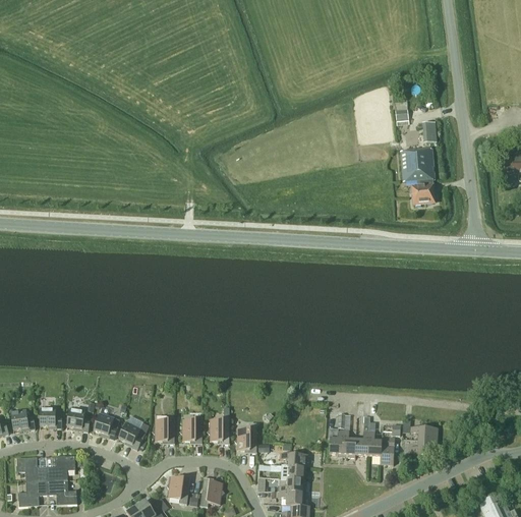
[(407,107),(395,108),(396,117),(408,116),(407,107)]
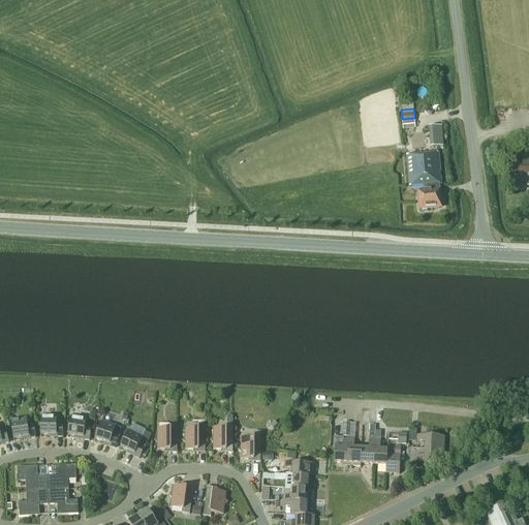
[(442,122),(429,123),(430,144),(443,143),(442,122)]
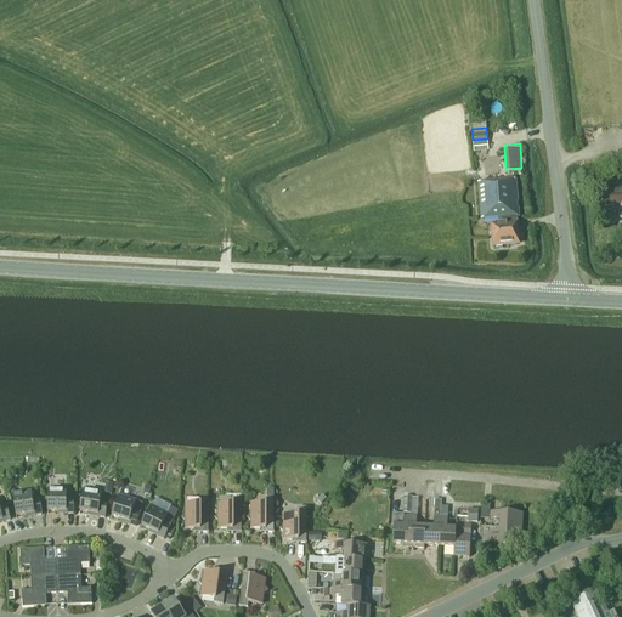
[(492,244),(520,242),(519,218),(518,218),(518,213),(520,213),(516,175),(479,177),(481,214),(498,213),(498,219),(490,220),(492,244)]
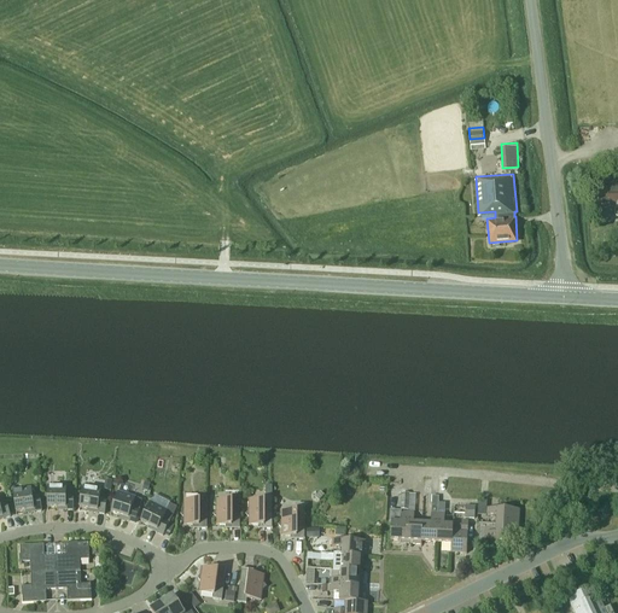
[(617,177),(613,179),(613,181),(612,181),(612,186),(596,187),(596,205),(613,204),(614,212),(616,215),(617,214),(617,177)]
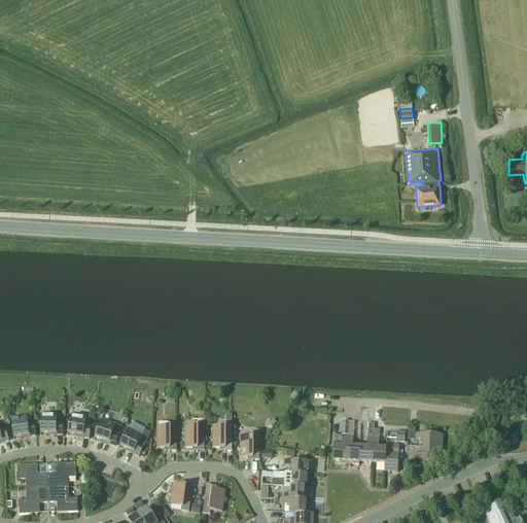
[(335,407),(334,416),(344,416),(344,407),(335,407)]
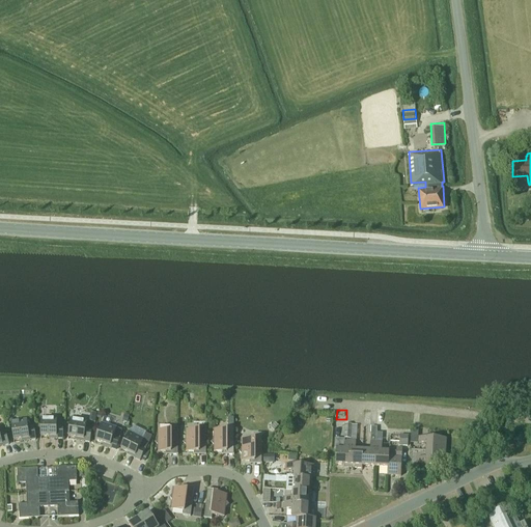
[(56,435),(63,435),(63,422),(56,422),(57,414),(40,414),(40,433),(56,433),(56,435)]
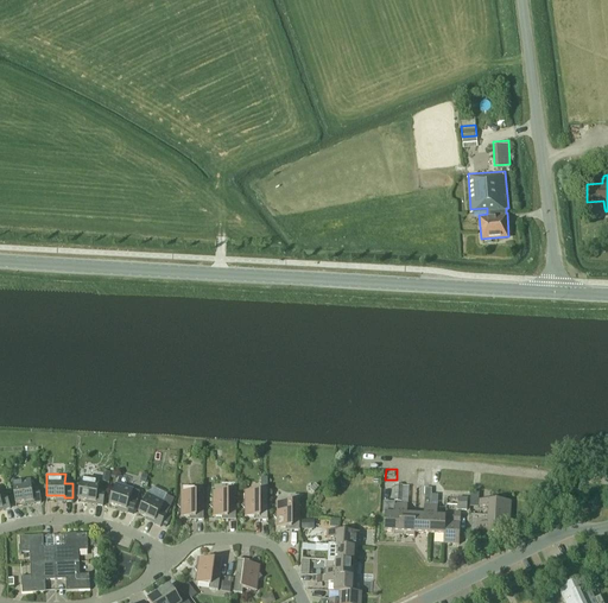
[(100,477),(82,474),(78,495),(95,499),(95,501),(102,502),(106,487),(97,486),(100,477)]
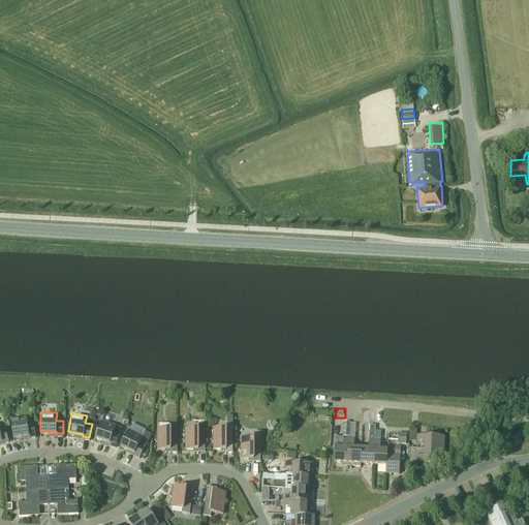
[(28,433),(29,435),(35,434),(34,422),(27,423),(26,414),(10,417),(13,435),(28,433)]
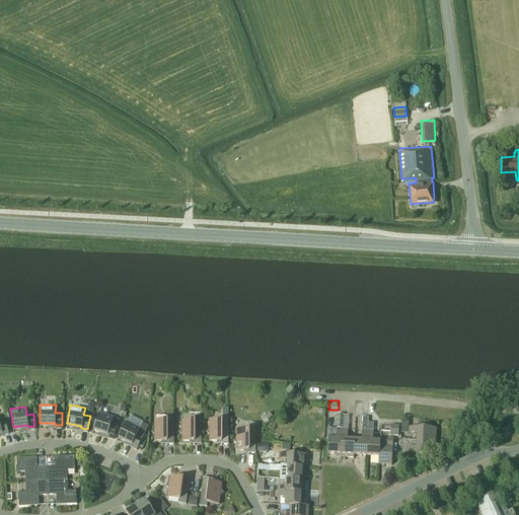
[(114,436),(120,417),(99,410),(93,428),(107,432),(106,434),(114,436)]
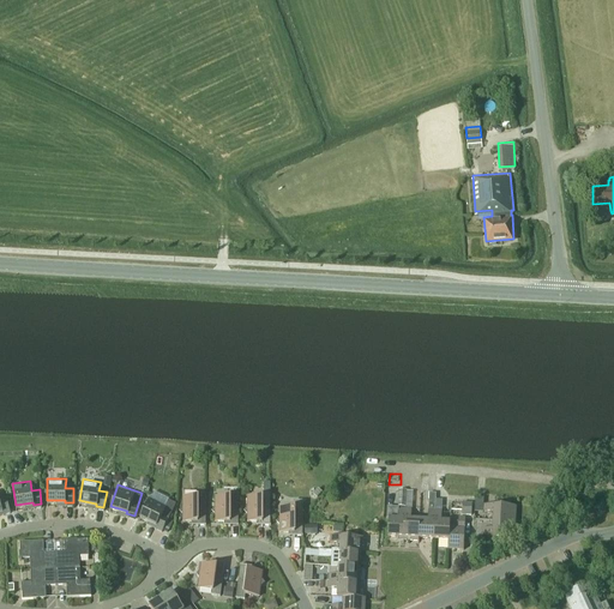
[(561,486),(543,484),(543,493),(543,496),(560,496),(560,493),(561,493),(561,486)]
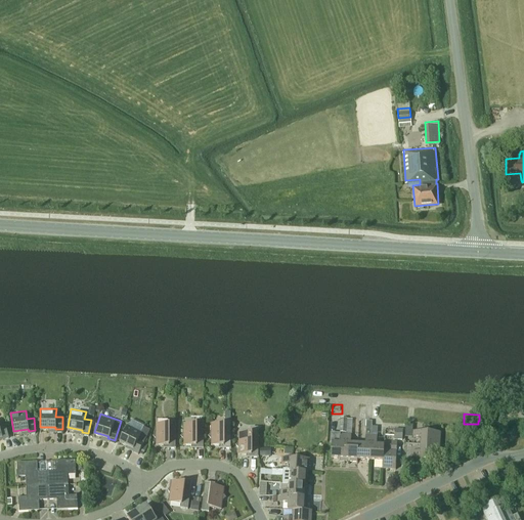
[(157,421),(157,429),(153,433),(156,436),(157,442),(163,442),(163,445),(176,445),(176,444),(175,444),(175,417),(168,417),(168,421),(157,421)]
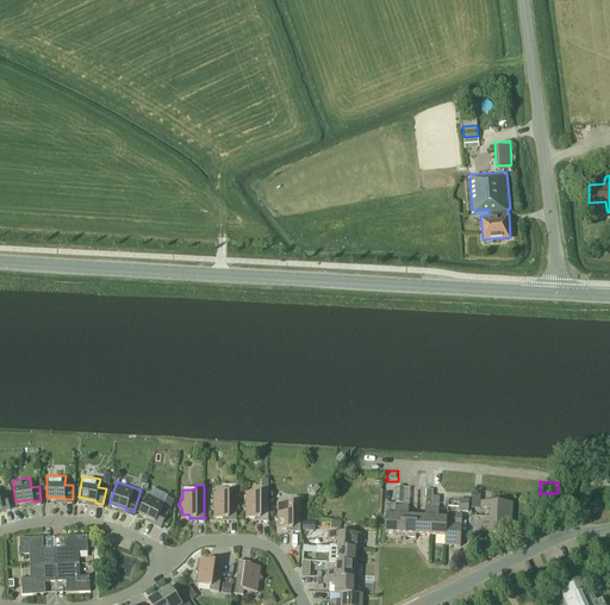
[(213,490),(213,499),(210,504),(213,507),(213,515),(222,515),(222,518),(237,518),(237,517),(236,517),(236,485),(228,485),(228,490),(213,490)]
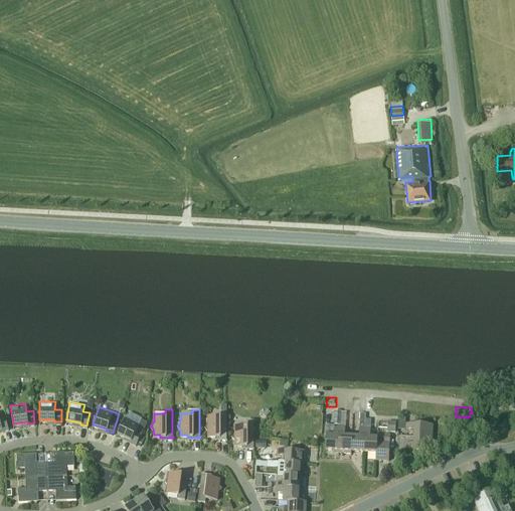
[(207,413),(207,421),(204,426),(207,429),(207,435),(214,435),(214,438),(227,438),(227,437),(226,437),(226,409),(219,409),(219,413),(207,413)]
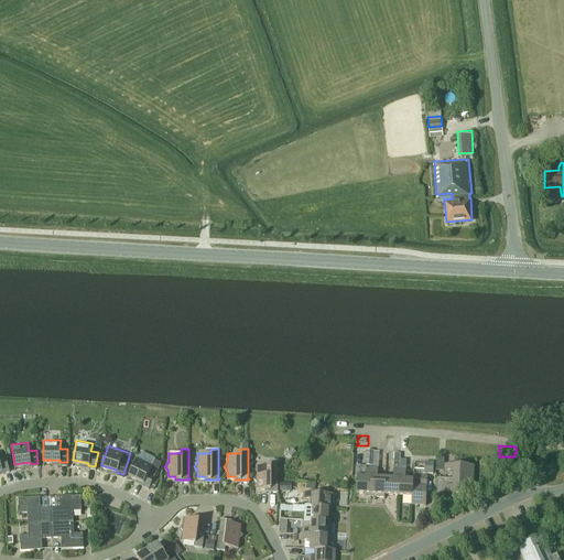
[(2,471),(9,469),(6,455),(0,456),(0,469),(1,469),(2,471)]
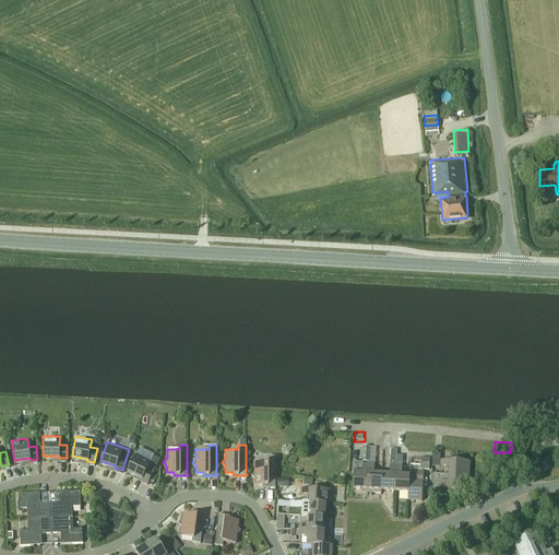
[(147,481),(161,456),(153,452),(151,458),(137,451),(128,469),(142,476),(141,477),(147,481)]
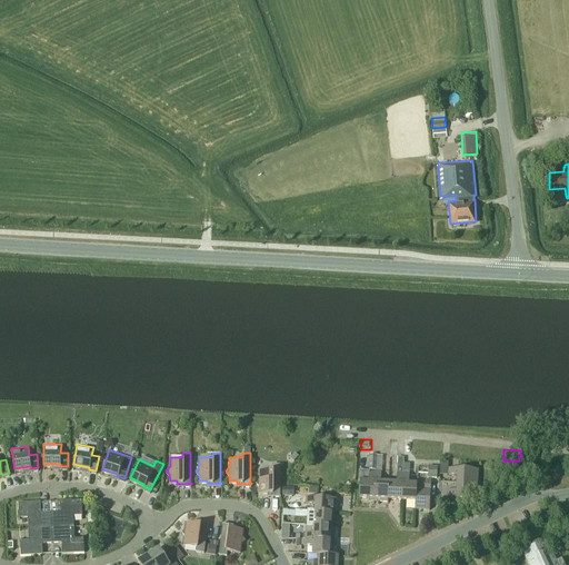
[(259,467),(259,476),(256,479),(259,484),(259,491),(267,491),(267,494),(280,494),(280,493),(280,461),(272,461),(272,467),(259,467)]
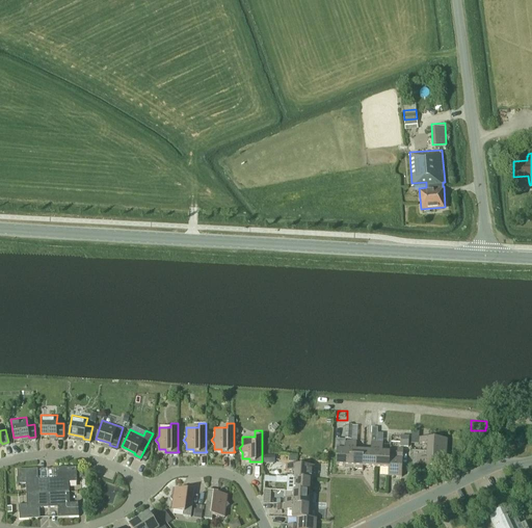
[(408,432),(400,431),(400,443),(408,443),(408,432)]
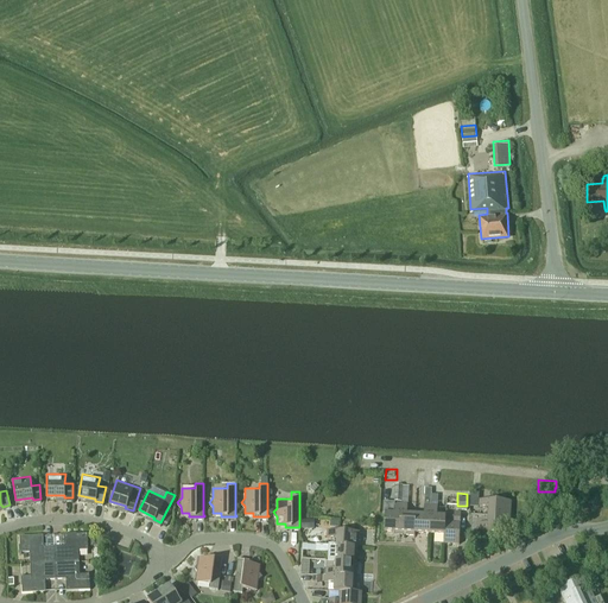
[(488,503),(488,511),(511,512),(511,497),(479,495),(479,502),(488,503)]
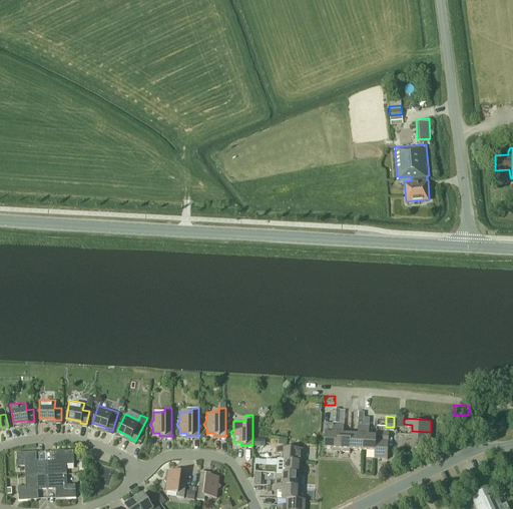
[(324,445),(337,446),(338,422),(333,422),(333,421),(324,420),(323,430),(325,430),(324,445)]
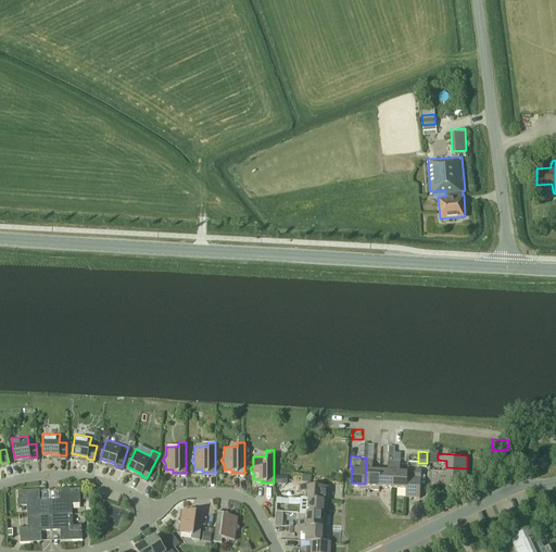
[(379,487),(379,484),(380,467),(373,467),(374,459),(366,458),(365,484),(365,486),(379,487)]
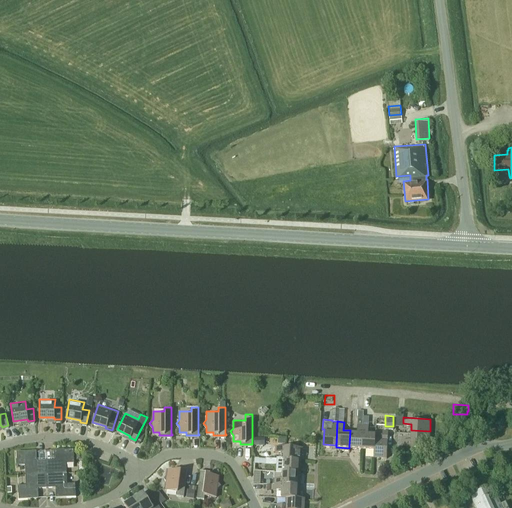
[(357,431),(350,430),(349,445),(361,446),(363,423),(357,422),(357,431)]
